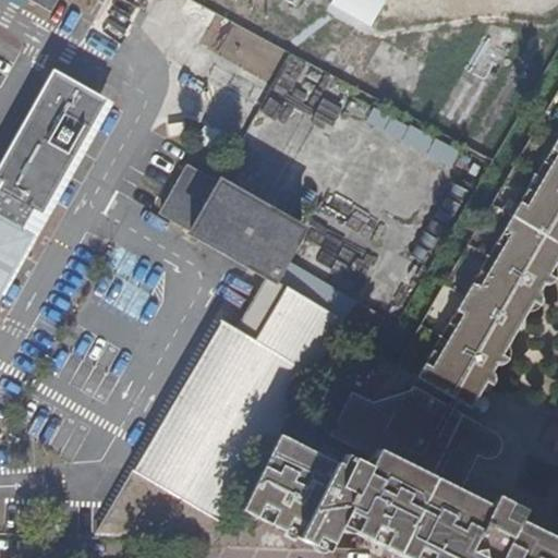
[(332,0),(326,12),(366,35),(386,0),(332,0)]
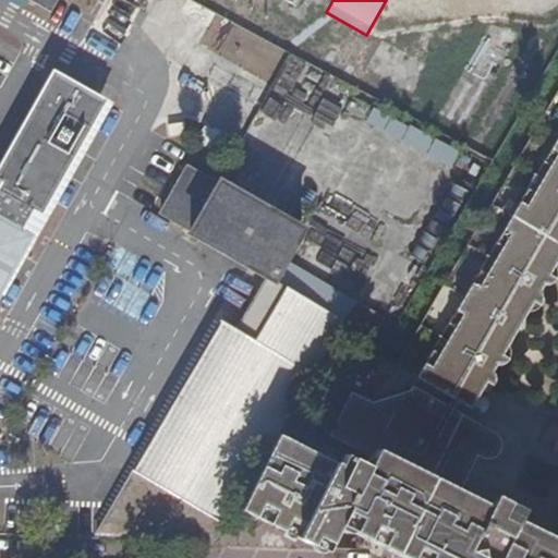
[(0,289),(29,238),(22,234),(71,148),(67,146),(88,109),(93,111),(100,97),(56,71),(28,116),(0,164),(0,289)]
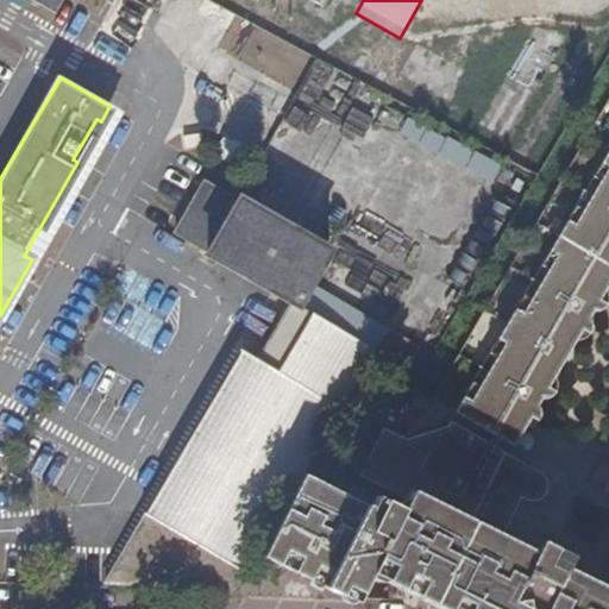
[(282,115),(288,99),(264,89),(257,106),(282,115)]
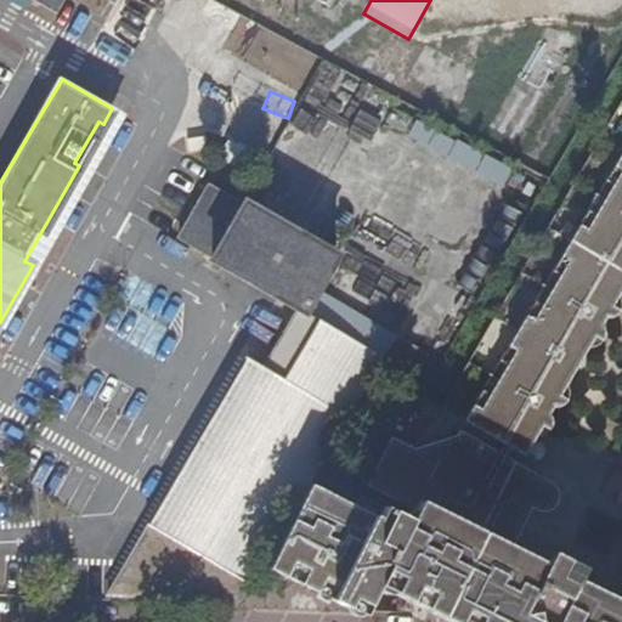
[(621,102),(541,241),(439,412),(496,445),(509,420),(512,418),(513,414),(520,418),(524,411),(531,413),(537,410),(539,407),(539,402),(539,399),(537,396),(535,394),(538,388),(532,384),(533,382),(535,379),(537,374),(539,371),(541,368),(550,374),(557,369),(561,362),(565,354),(567,345),(558,340),(564,327),(566,324),(572,329),(577,322),(582,322),(586,322),(589,318),(592,315),(592,310),(591,306),(587,304),(592,297),(586,293),(587,290),(589,284),(592,282),(598,286),(600,281),(609,286),(621,259),(621,254),(618,253),(621,247),(615,243),(620,236),(621,233),(621,102)]
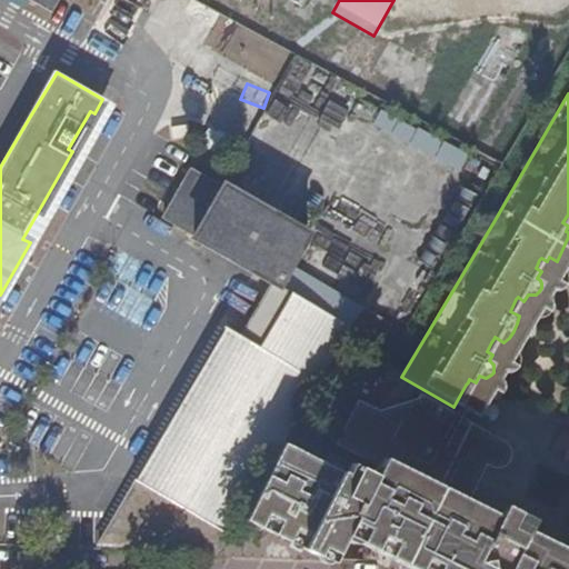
[(22,239),(30,242),(111,103),(102,99),(95,113),(90,111),(68,149),(72,151),(22,239)]
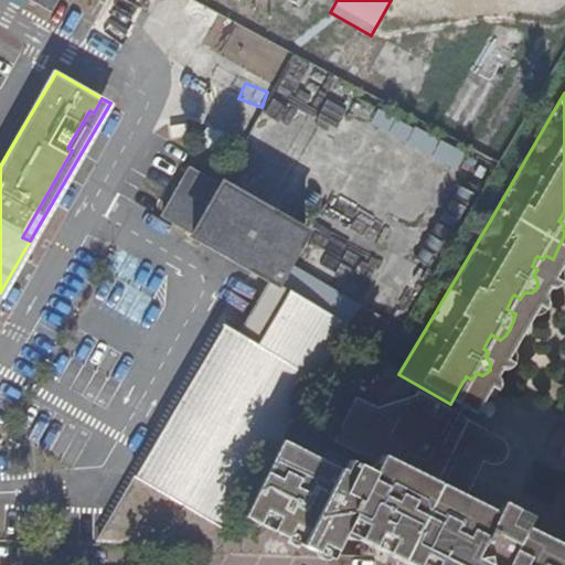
[(457,169),(465,152),(375,110),(368,127),(457,169)]
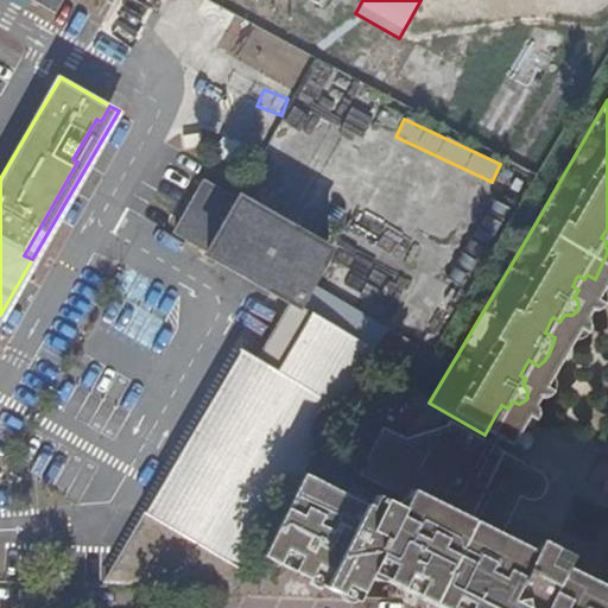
[(175,235),(208,254),(236,203),(203,184),(175,235)]
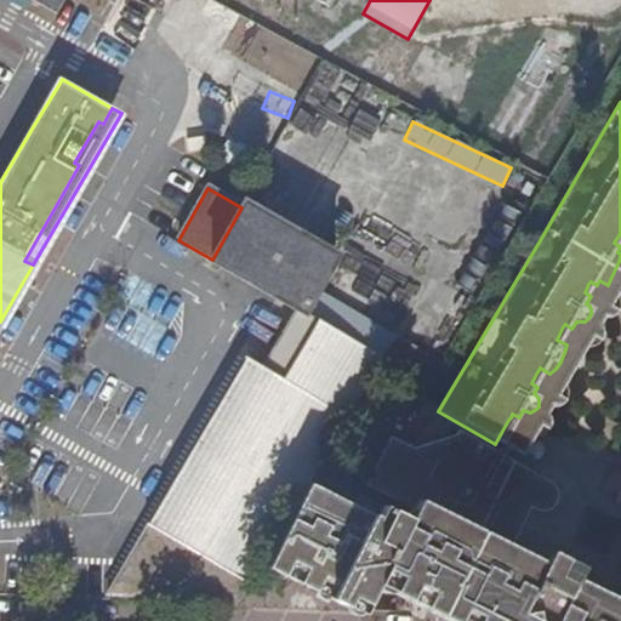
[(211,262),(297,311),(298,309),(303,312),(335,257),(243,205),(241,208),(212,260),(211,262)]
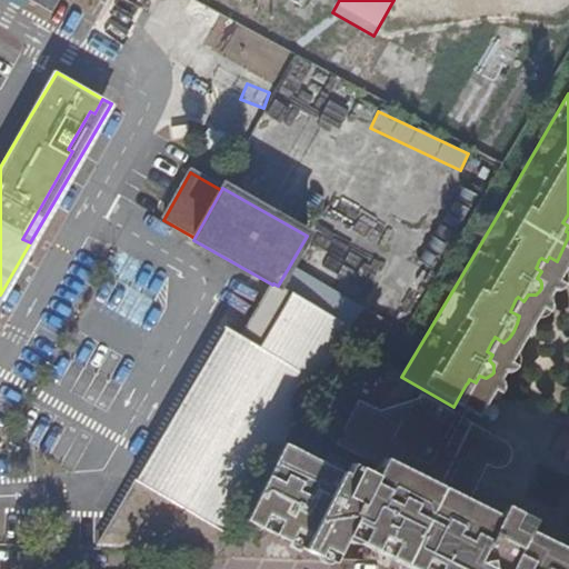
[(342,340),(350,328),(278,286),(273,283),(272,285),(241,339),(226,329),(99,545),(219,550),(238,518),(281,443),(342,340)]
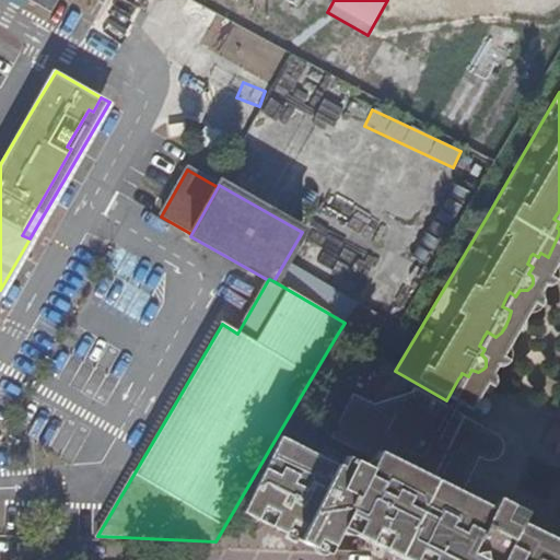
[(337,335),(366,352),(383,323),(354,306),(345,323),(337,335)]
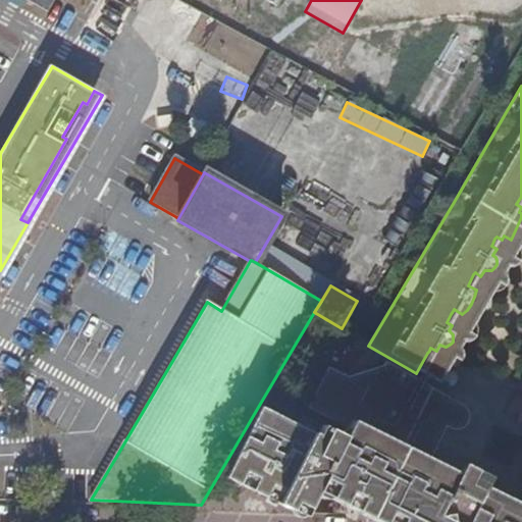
[(318,415),(345,429),(379,448),(423,469),(426,462),(435,444),(441,432),(446,433),(452,433),(458,428),(462,422),(461,416),(459,413),(455,409),(376,366),(372,371),(318,387),(315,392),(313,396),(312,404),(312,407),(314,411),(318,415)]
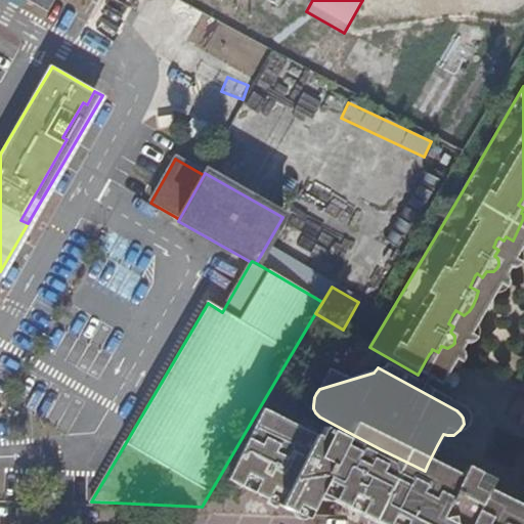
[(523,388),(523,401),(511,428),(519,431),(523,431),(523,383),(522,388),(523,388)]
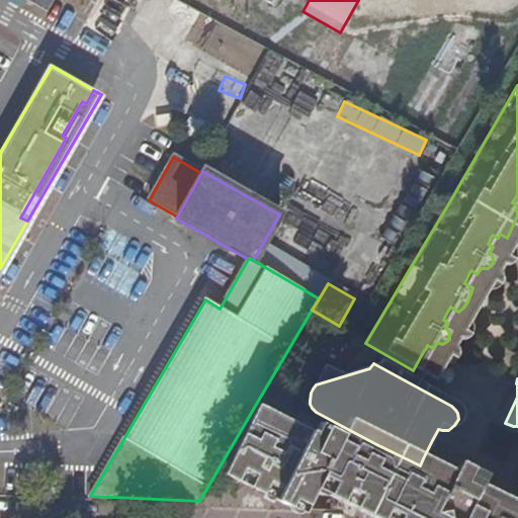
[(311,488),(345,505),(376,444),(342,426),(332,446),(326,444),(332,432),(298,415),(296,419),(283,412),(280,417),(256,404),(217,471),(290,509),(297,513),(311,488)]
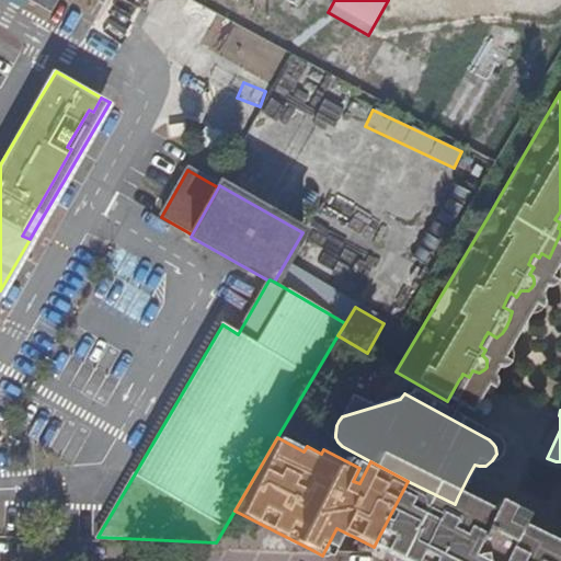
[(458,496),(455,504),(408,481),(374,547),(401,560),(560,560),(560,548),(513,524),(517,513),(489,499),(483,510),(458,496)]
